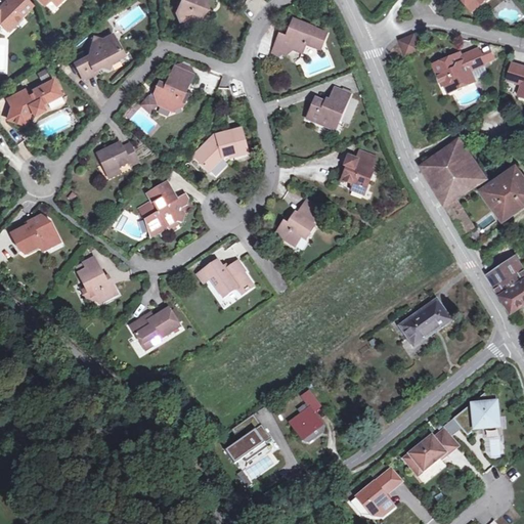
[(0,22),(9,32),(16,26),(13,23),(33,6),(27,0),(7,0),(0,6),(0,22)]
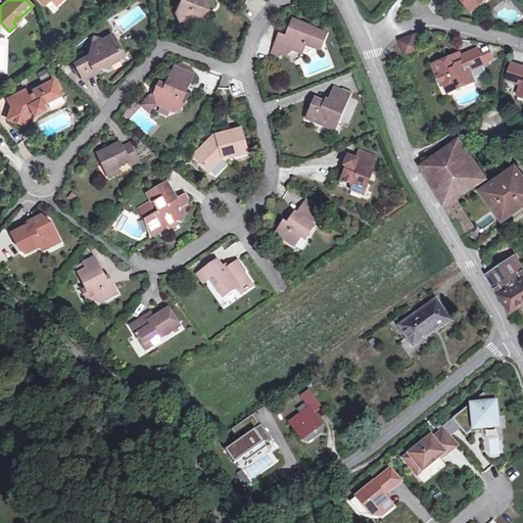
[(181,22),(188,19),(197,25),(206,0),(180,0),(176,12),(181,22)]
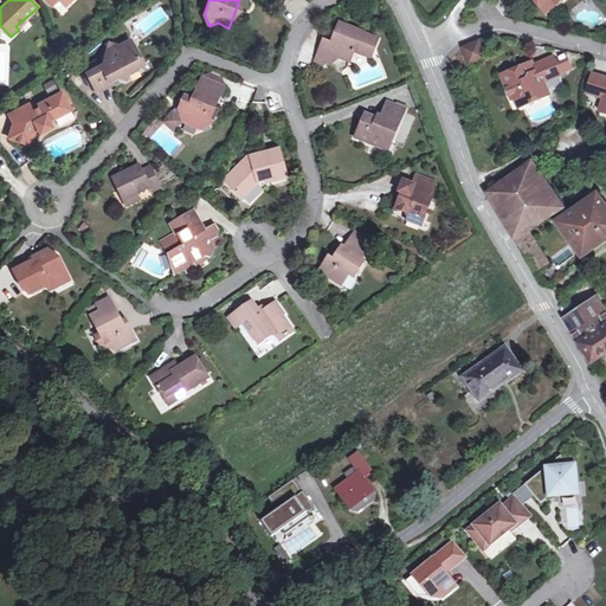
[(537,0),(546,10),(558,0),(537,0)]
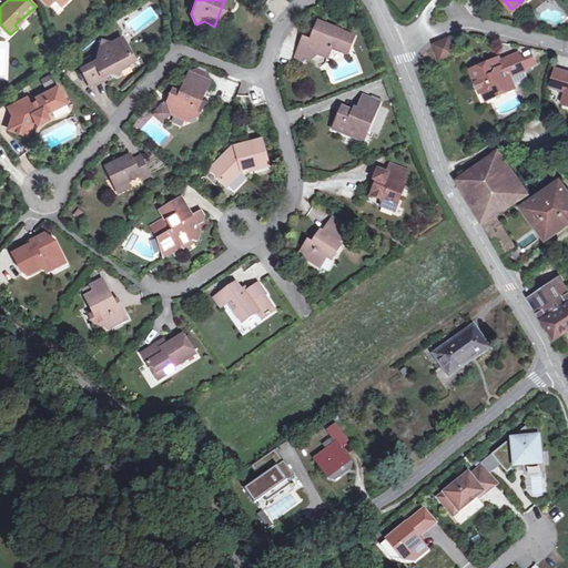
[(57,14),(62,10),(56,1),(50,6),(57,14)]
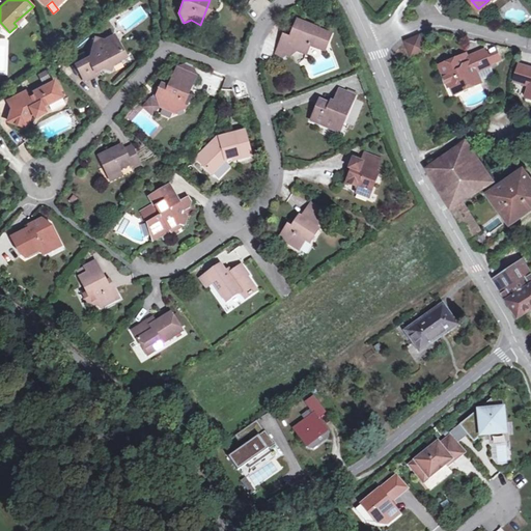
[(286,34),(278,53),(284,56),(286,52),(291,54),(295,47),(308,53),(313,43),(327,49),(333,33),(301,19),(295,31),(291,29),(289,35),(286,34)]
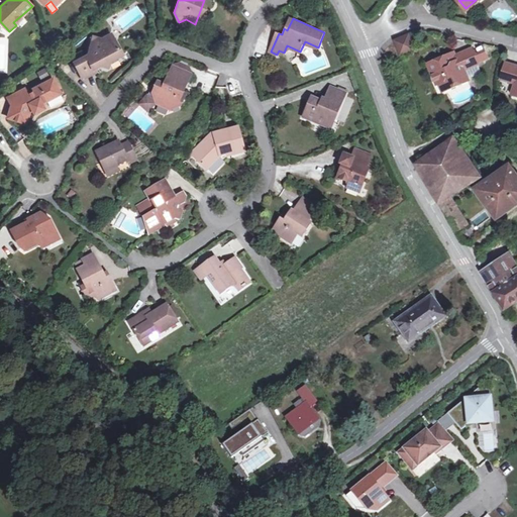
[(100,66),(103,58),(114,65),(114,66),(126,57),(124,54),(128,49),(114,32),(105,38),(98,34),(90,49),(76,60),(88,75),(100,66)]
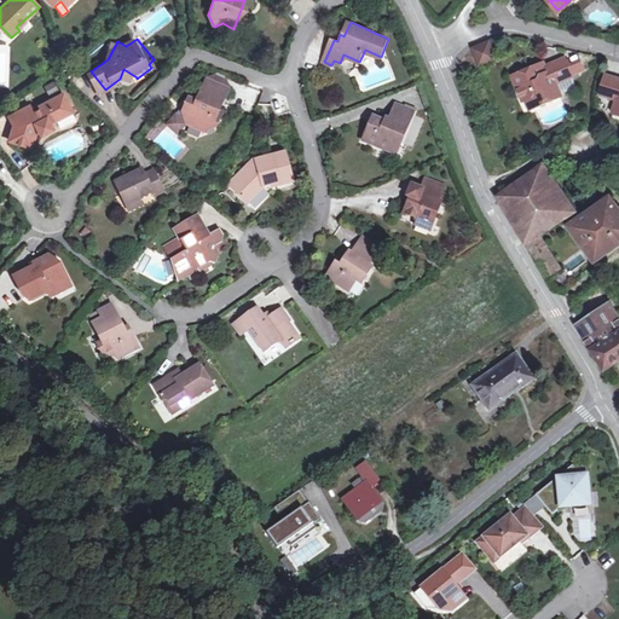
[(472,47),(473,51),(480,48),(485,61),(496,57),(489,40),(472,47)]
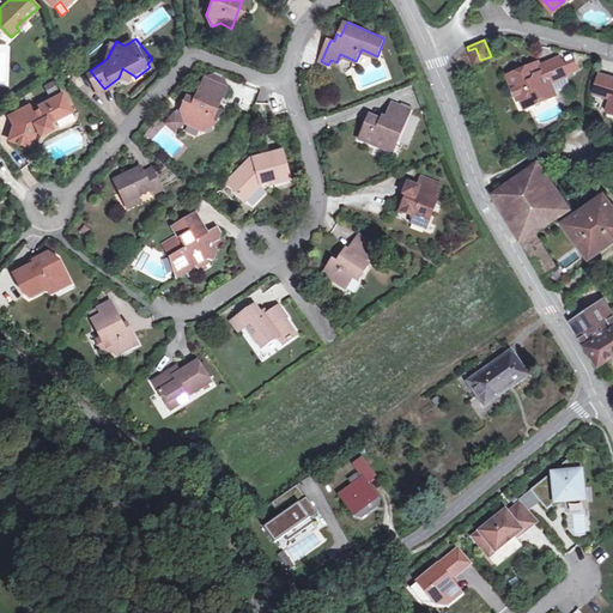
[(475,48),(468,50),(474,64),(480,60),(475,48)]
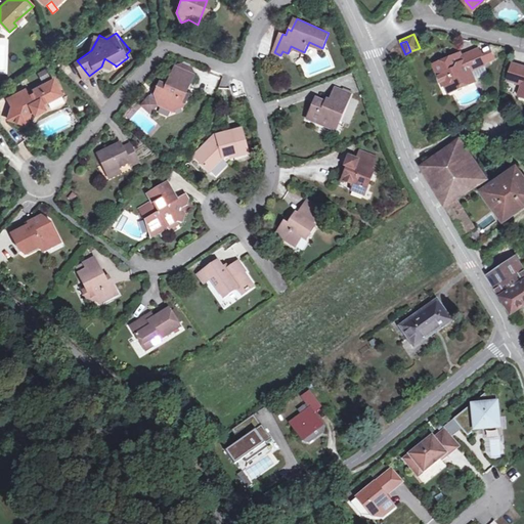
[(457,63),(453,55),(434,64),(441,84),(444,83),(449,81),(453,89),(473,81),(469,71),(483,63),(477,49),(463,55),(465,60),(457,63)]
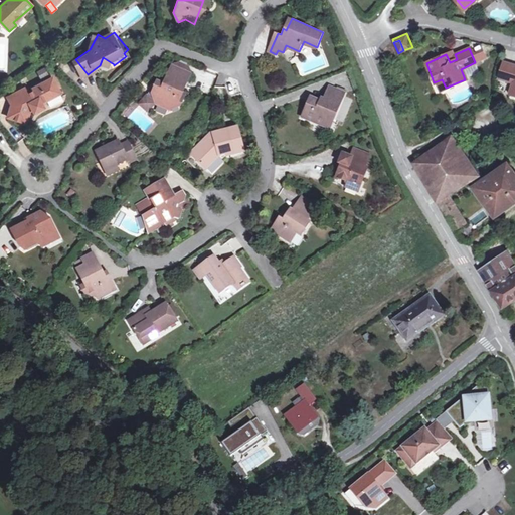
[(452,52),(446,54),(450,62),(457,59),(455,54),(453,55),(452,52)]
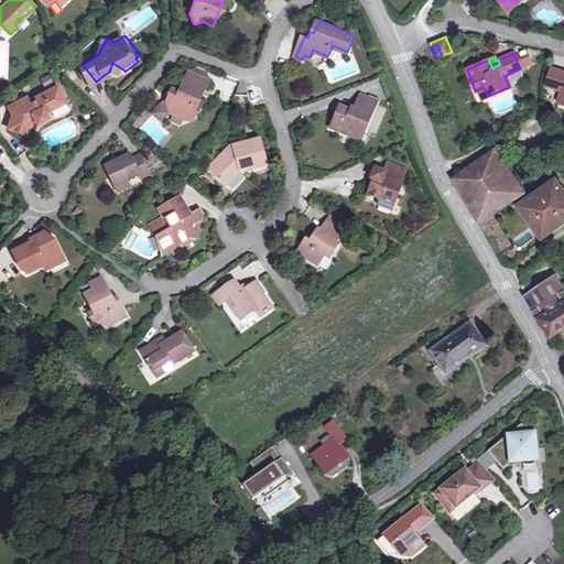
[(198,106),(208,82),(207,72),(198,68),(191,74),(182,91),(175,88),(169,101),(172,110),(170,111),(176,132),(187,128),(185,120),(185,118),(186,119),(198,115),(202,108),(198,106)]
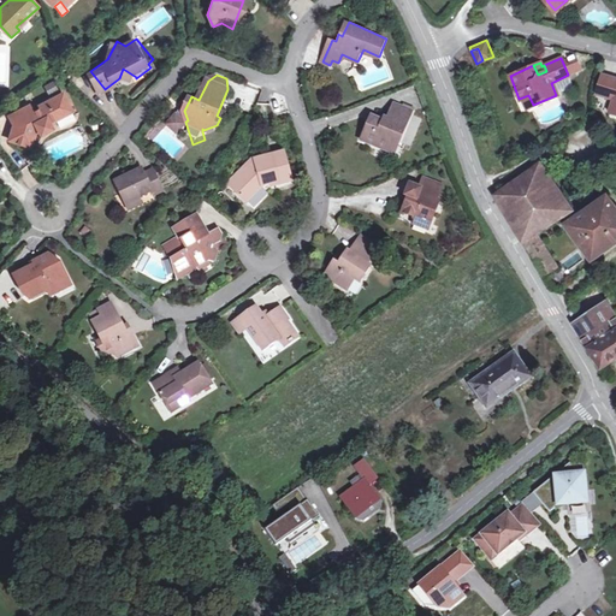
[(610,112),(615,113),(615,80),(602,76),(597,94),(614,99),(610,112)]
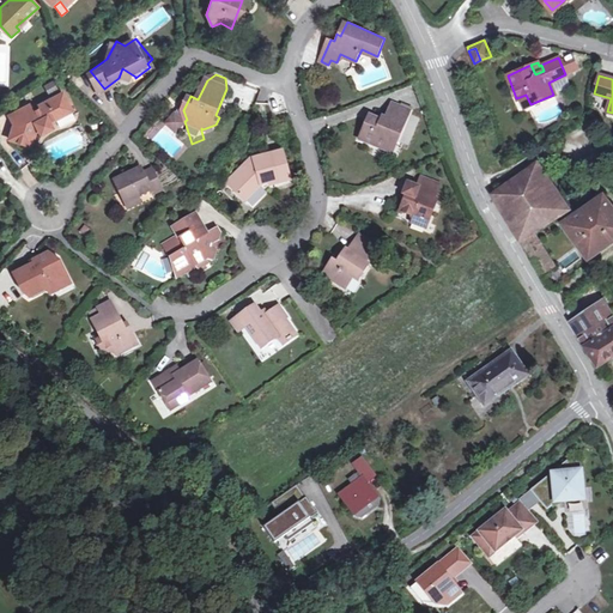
[(50,122),(73,110),(64,93),(41,105),(42,108),(34,113),(29,105),(10,116),(13,126),(10,140),(31,146),(35,131),(38,129),(40,134),(53,127),(50,122)]
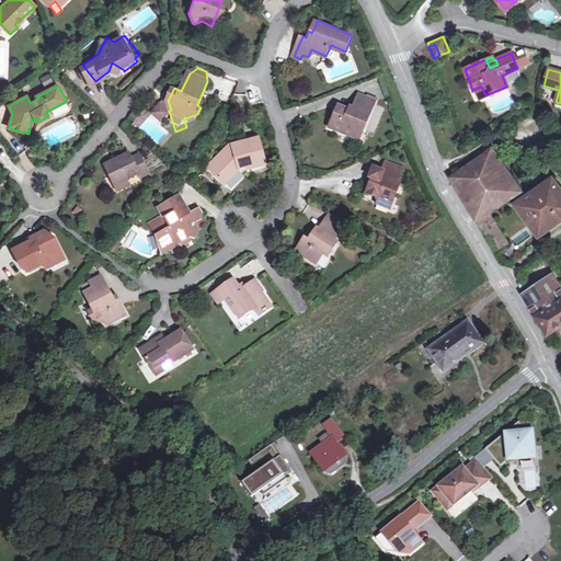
[(481,87),(476,89),(479,98),(485,95),(481,87)]
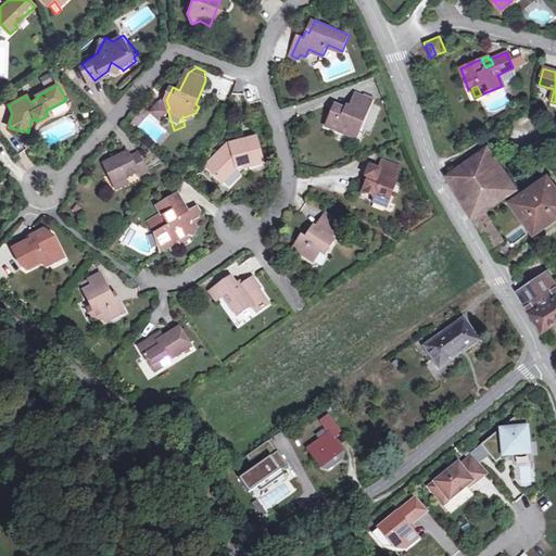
[(357,95),(351,112),(336,105),(327,128),(356,140),(373,101),(357,95)]
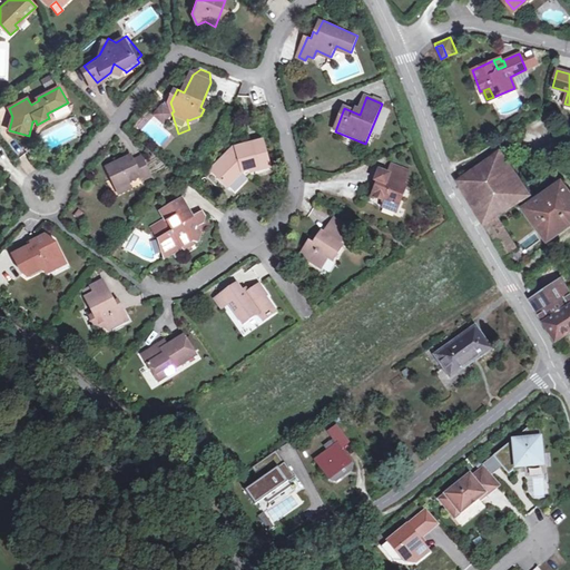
[(210,169),(232,189),(244,175),(242,173),(251,170),(252,173),(271,168),(263,139),(236,147),(235,145),(210,169)]
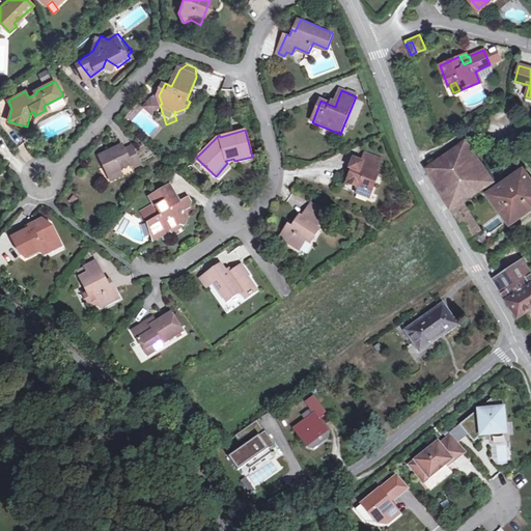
[(425,169),(451,210),(463,202),(494,183),(465,141),(425,169)]
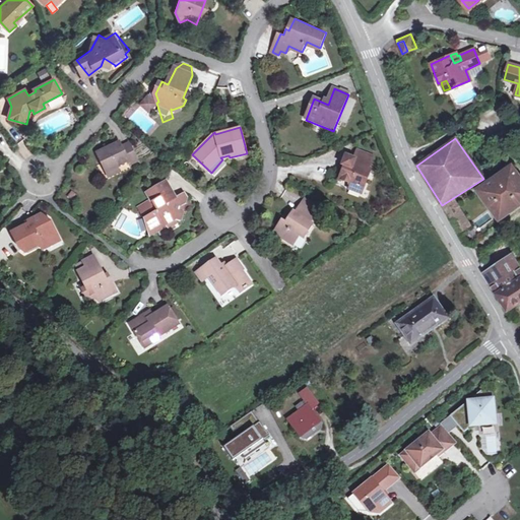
[(98,153),(109,176),(119,171),(117,168),(128,161),(130,165),(137,160),(129,145),(122,148),(120,143),(98,153)]
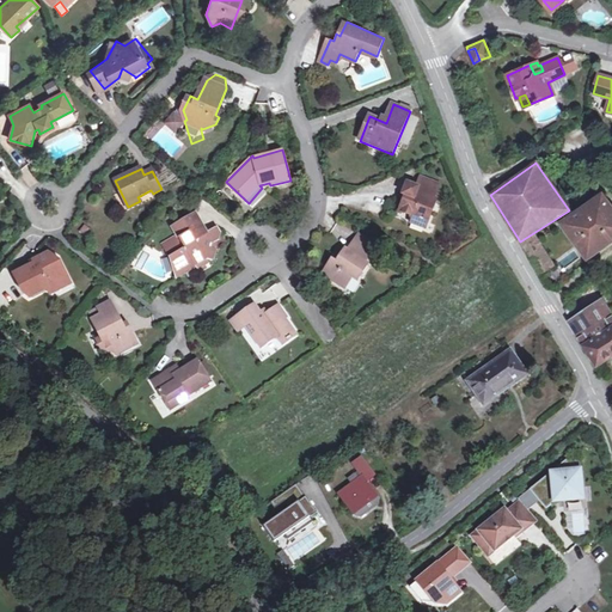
[(409,183),(399,201),(404,203),(402,209),(415,215),(412,220),(427,226),(438,201),(434,199),(439,187),(422,179),(418,187),(409,183)]
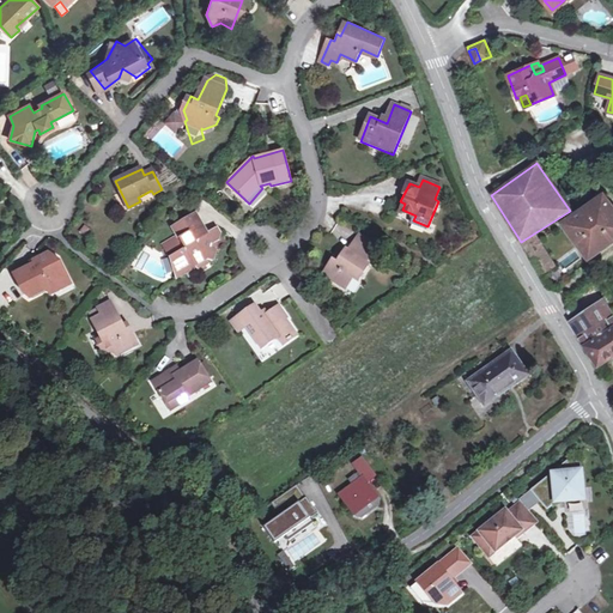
[(612,208),(605,198),(604,195),(563,225),(589,261),(612,243),(612,208)]
